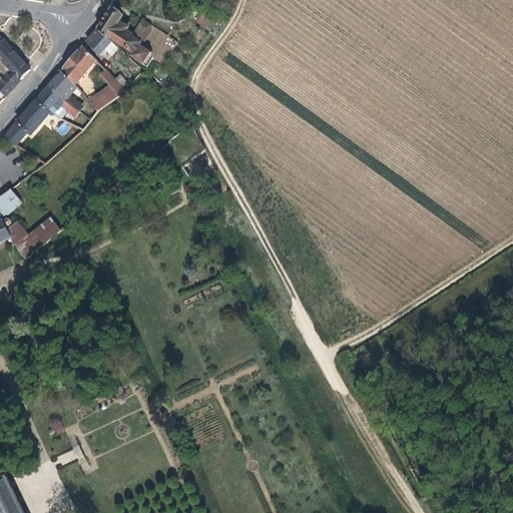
[(142,22),(133,36),(127,32),(128,29),(129,27),(128,26),(120,21),(122,17),(123,16),(111,9),(105,19),(99,28),(108,37),(109,36),(130,50),(128,53),(148,67),(150,64),(153,65),(156,62),(162,66),(178,42),(146,21),(142,22)]
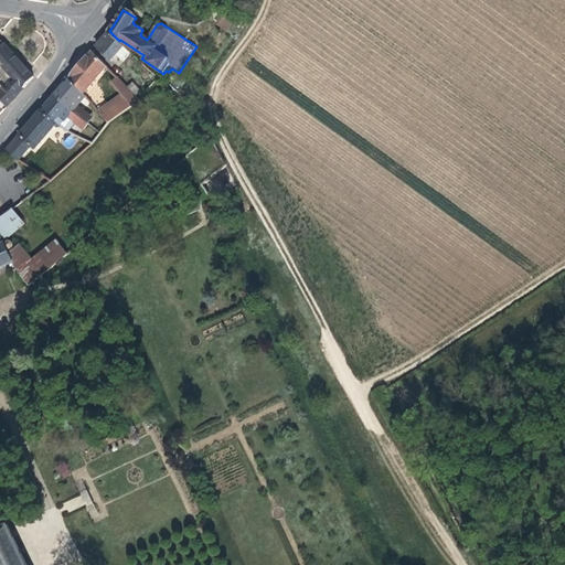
[(222,16),(216,24),(225,30),(231,22),(222,16)]
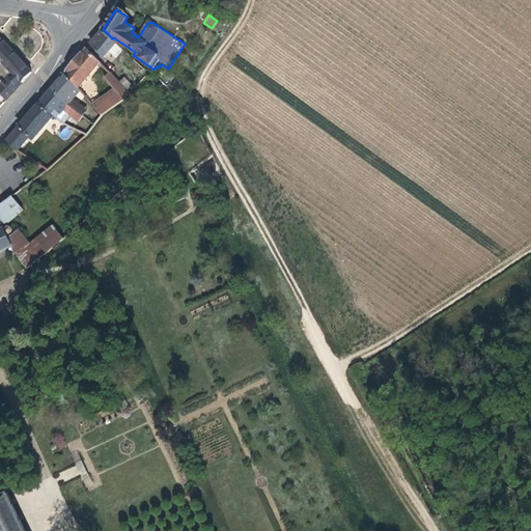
[(136,24),(127,18),(124,22),(133,27),(136,24)]
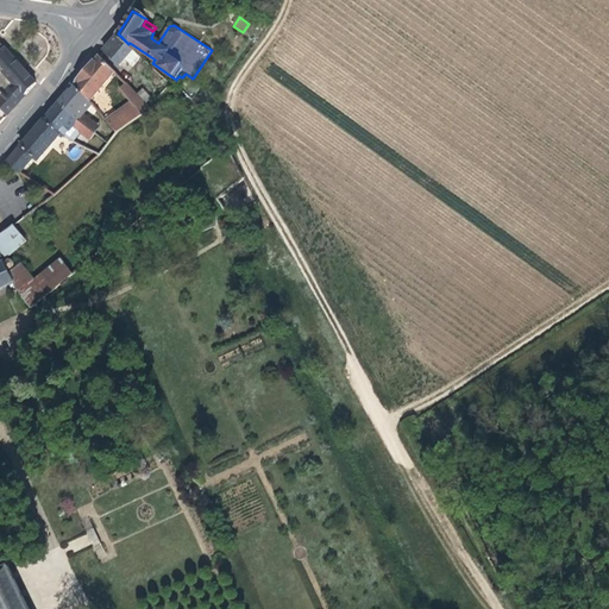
[(140,56),(135,49),(129,44),(118,33),(112,41),(105,50),(120,66),(126,60),(132,66),(140,56)]
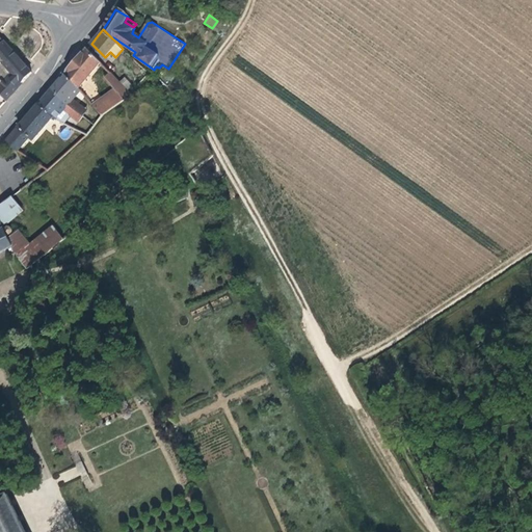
[(32,73),(4,41),(0,45),(0,94),(6,101),(32,73)]
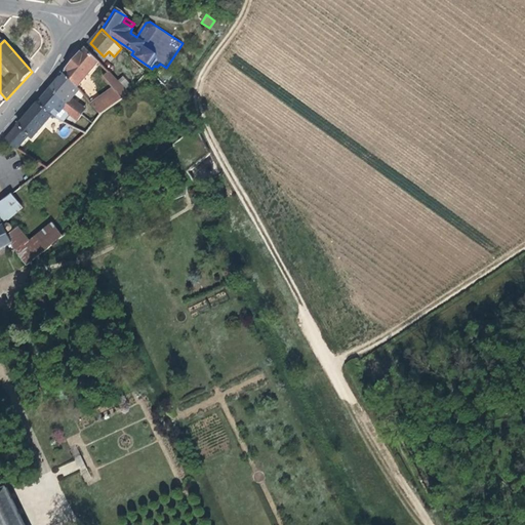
[(99,63),(99,62),(86,47),(79,55),(64,73),(78,87),(99,63)]
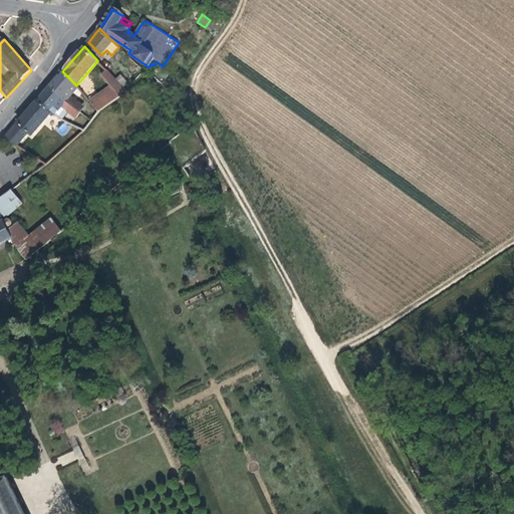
[(124,89),(104,68),(100,72),(110,83),(114,89),(119,94),(124,89)]
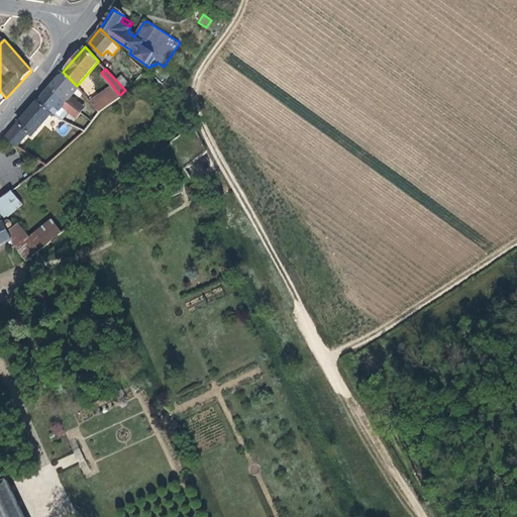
[(79,89),(80,88),(77,86),(63,72),(56,81),(50,87),(67,102),(72,97),(79,89)]
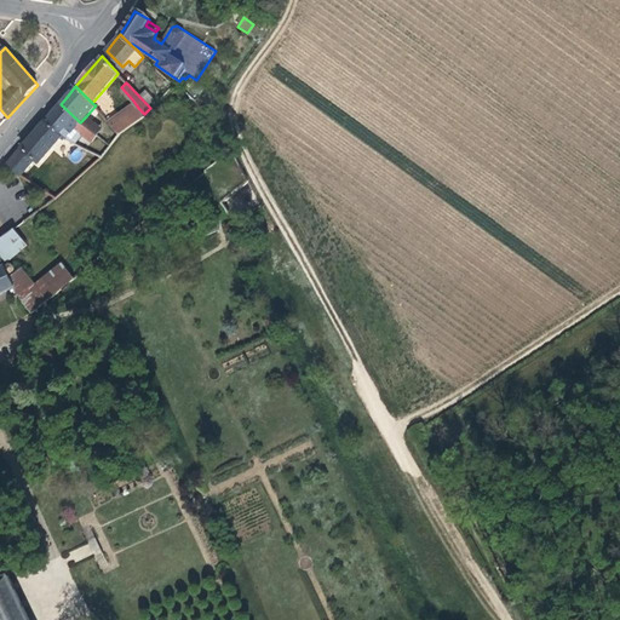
[(125,126),(144,114),(138,108),(133,101),(114,113),(125,126)]
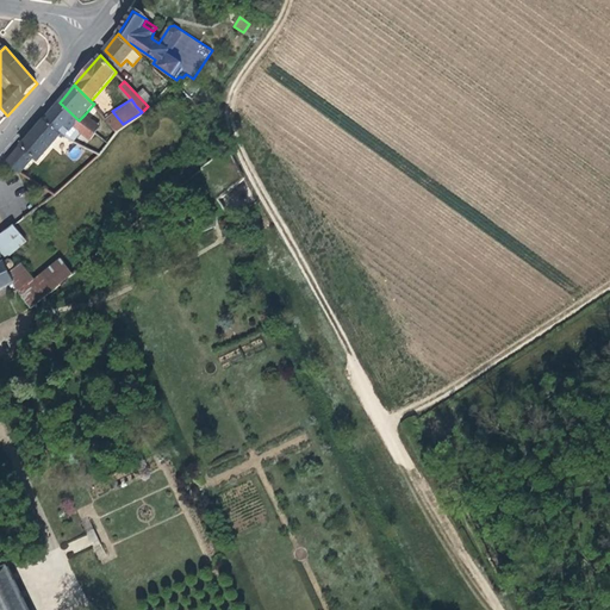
[(86,125),(79,120),(60,103),(53,111),(44,119),(62,134),(73,141),(80,132),(91,141),(97,134),(86,125)]
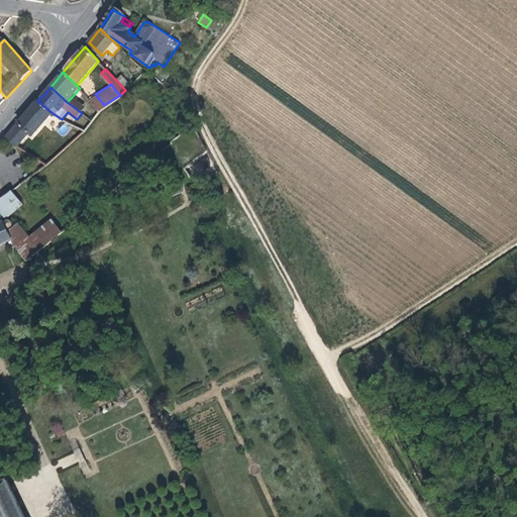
[(104,105),(95,94),(87,100),(94,110),(104,105)]
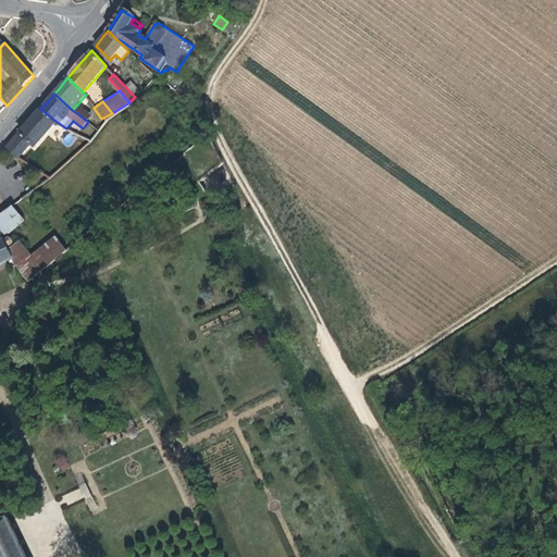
[(93,115),(77,104),(72,110),(78,114),(88,122),(93,115)]
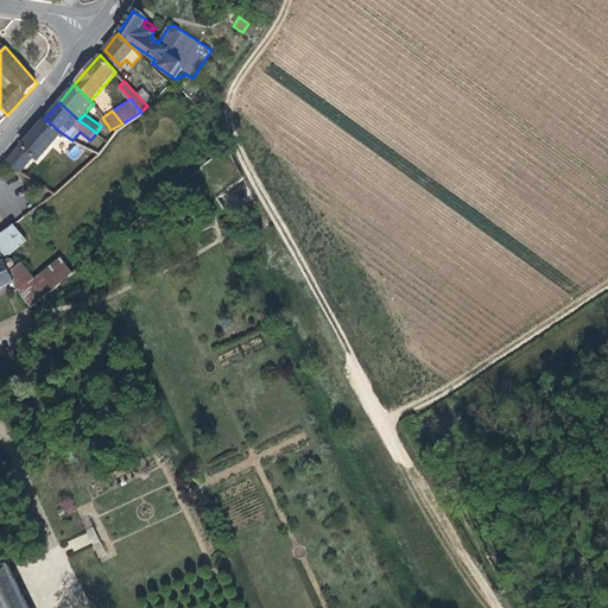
[(45,152),(62,133),(44,119),(29,138),(6,164),(20,173),(35,157),(38,160),(45,152)]
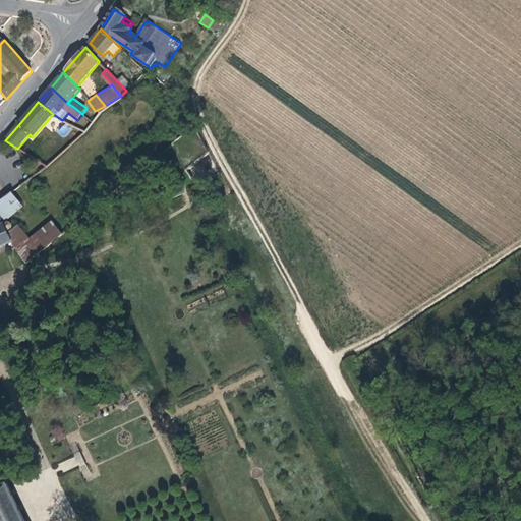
[(183,193),(180,185),(167,191),(170,199),(183,193)]
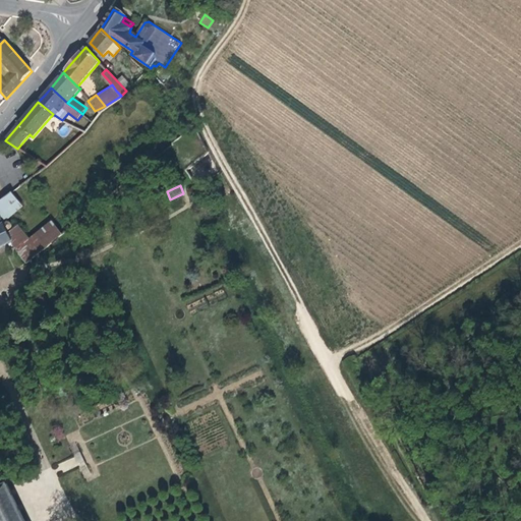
[(0,214),(3,220),(22,206),(11,192),(0,199),(0,214)]
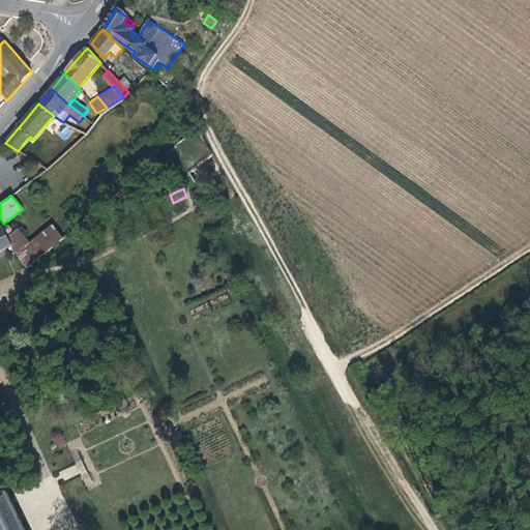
[(27,268),(64,238),(54,225),(31,243),(19,230),(9,237),(13,245),(11,245),(13,251),(27,268)]
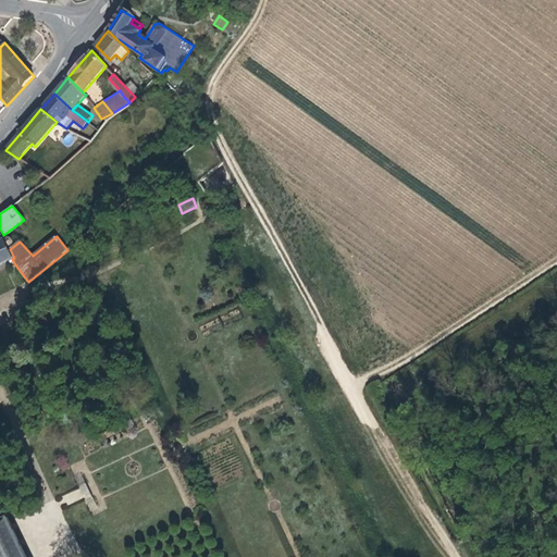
[(0,263),(12,258),(14,258),(10,249),(9,246),(5,238),(2,237),(0,237),(0,263)]
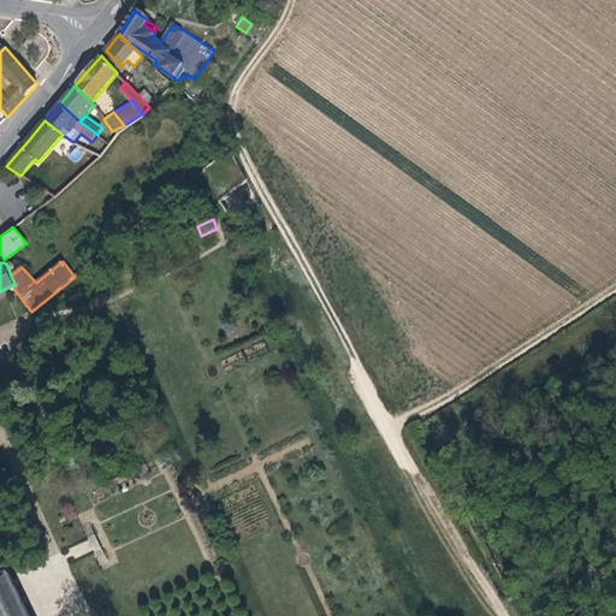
[(96,533),(88,535),(98,567),(105,564),(96,533)]
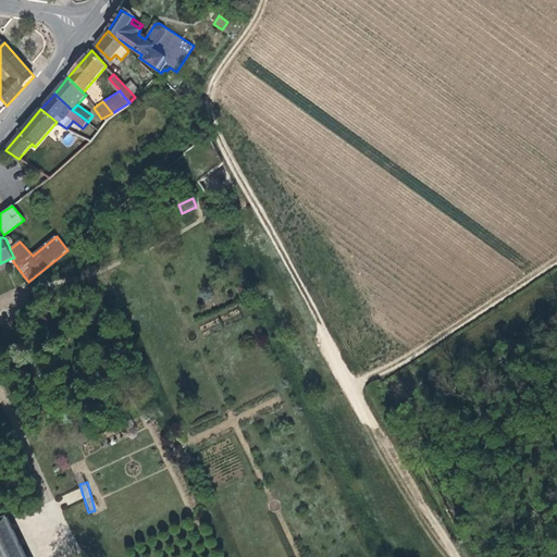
[(26,556),(8,517),(5,518),(0,520),(0,556),(26,556)]
